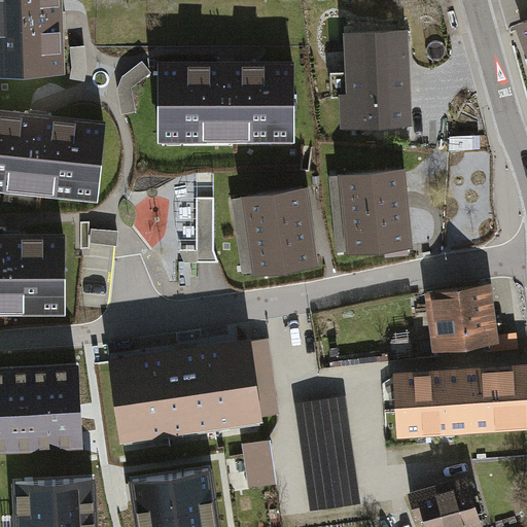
[(62,0),(0,0),(0,78),(66,75),(62,0)]
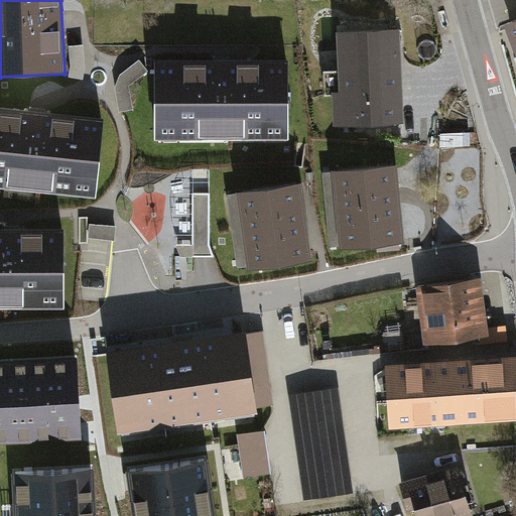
[(515,19),(505,24),(515,56),(515,69),(515,70),(515,72),(515,19)]
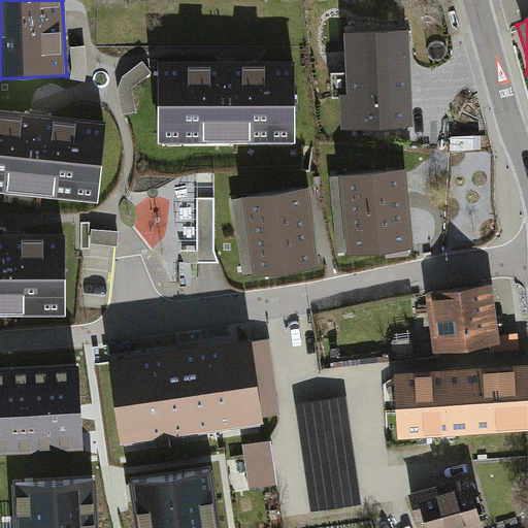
[(411,124),(409,32),(344,33),(345,64),(329,65),(329,99),(347,99),(347,126),(411,124)]
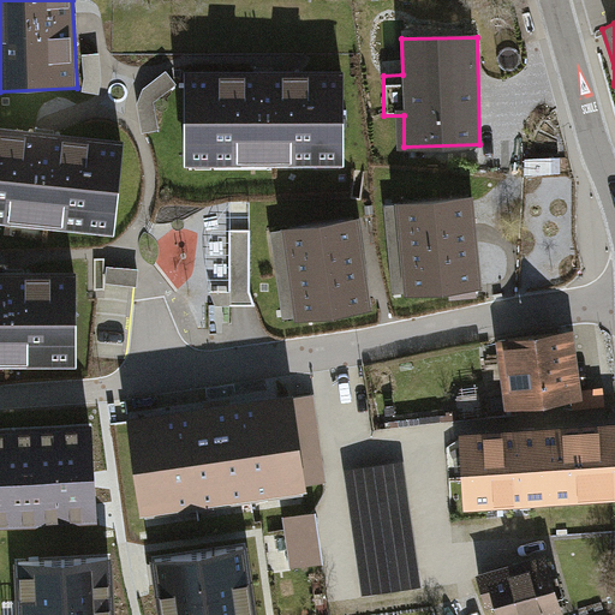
[(344,166),(344,75),(185,75),(185,166),(344,166)]
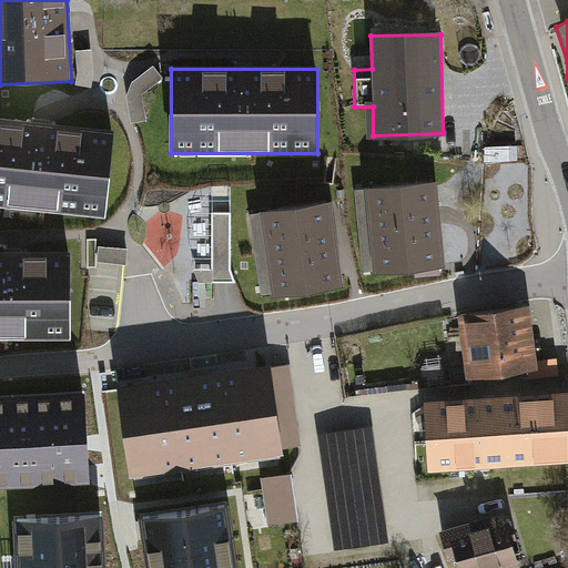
[(114,133),(0,122),(0,206),(105,217),(114,133)]
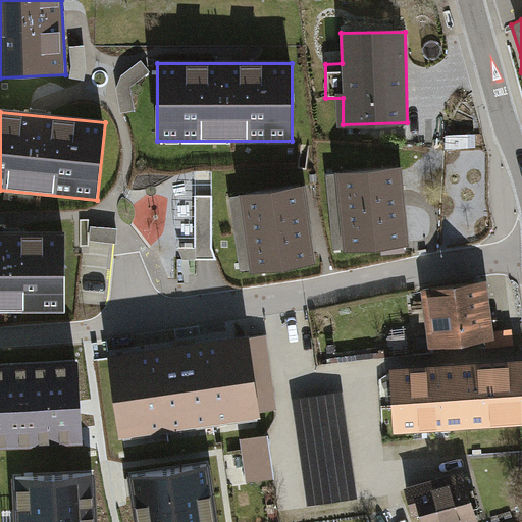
[(409,246),(401,167),(337,173),(346,253),(409,246)]
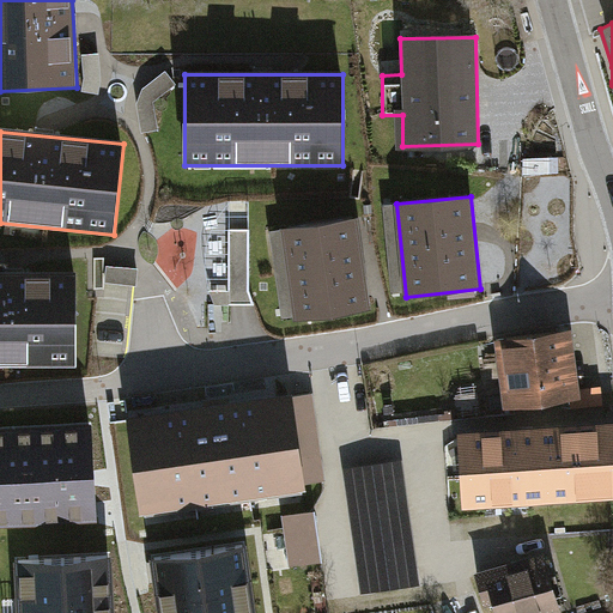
[(254,303),(253,198),(230,198),(230,228),(214,228),(214,247),(169,248),(169,279),(216,278),(216,304),(254,303)]
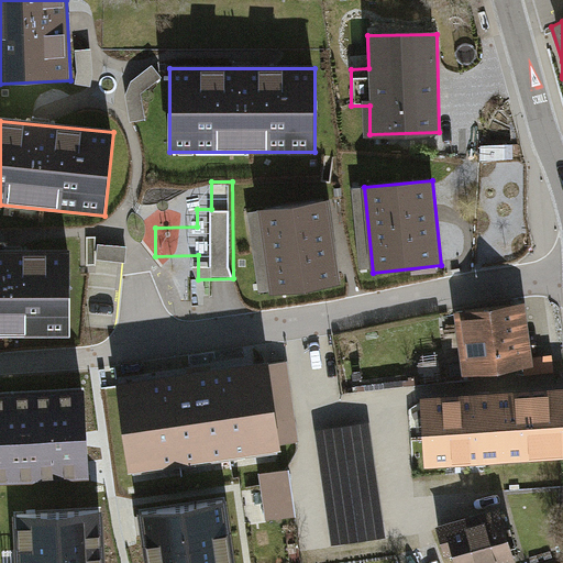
[(344,288),(330,203),(263,214),(277,299),(344,288)]
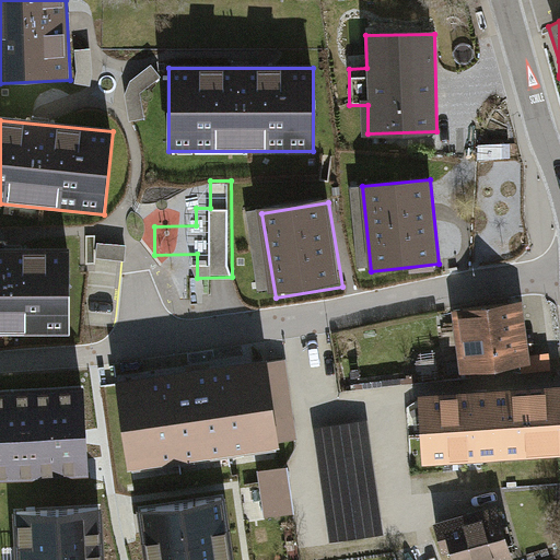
[(97,241),(94,257),(125,264),(128,246),(97,241)]
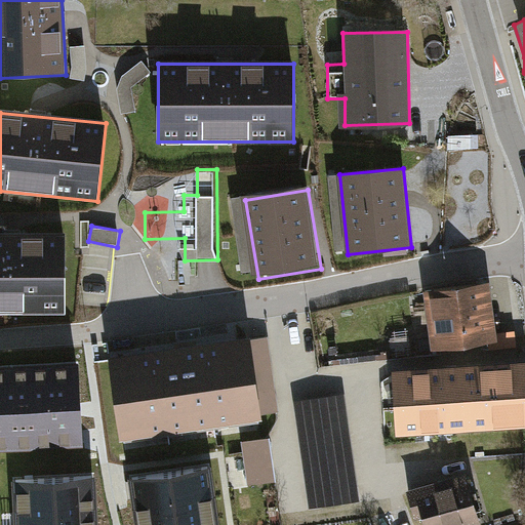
[(67,235),(0,235),(0,316),(68,315),(67,235)]
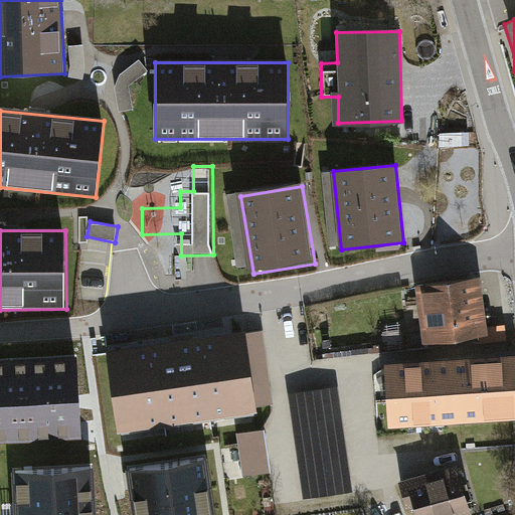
[(484,332),(476,276),(412,285),(420,341),(484,332)]
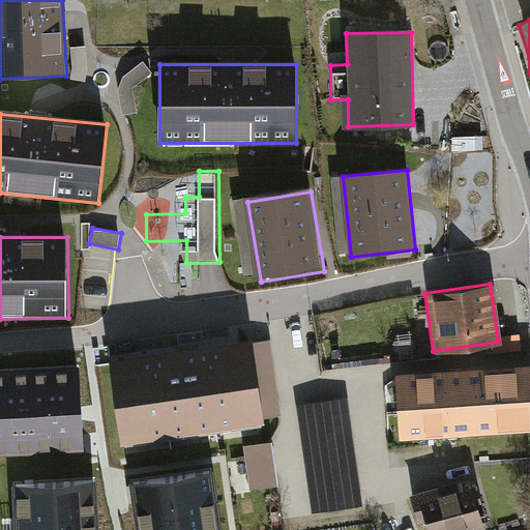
[(87,288),(85,301),(106,304),(108,290),(87,288)]
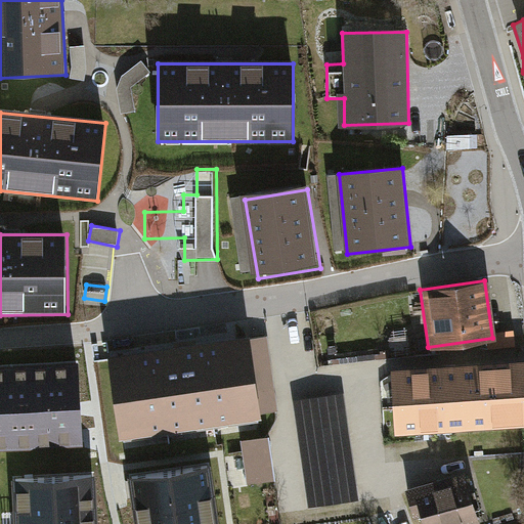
[(251,339),(108,359),(121,440),(262,420),(251,339)]
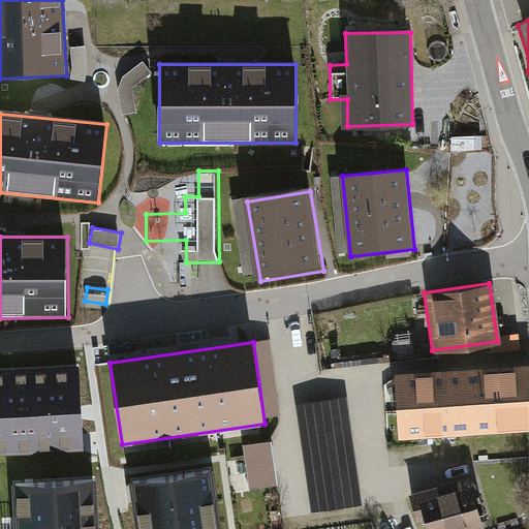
[(0,445),(81,442),(76,368),(0,371),(0,445)]
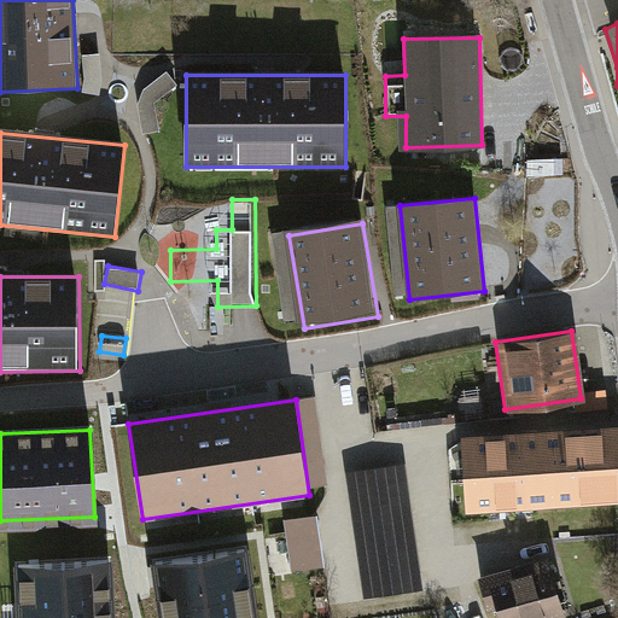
[(472,503),(617,494),(617,433),(468,443),(472,503)]
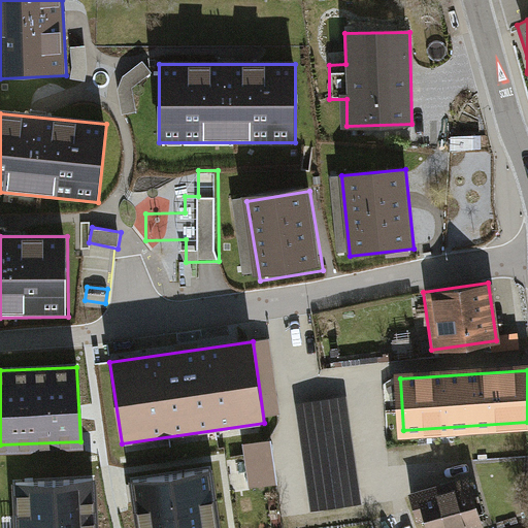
[(344,397),(295,404),(310,512),(360,504),(344,397)]
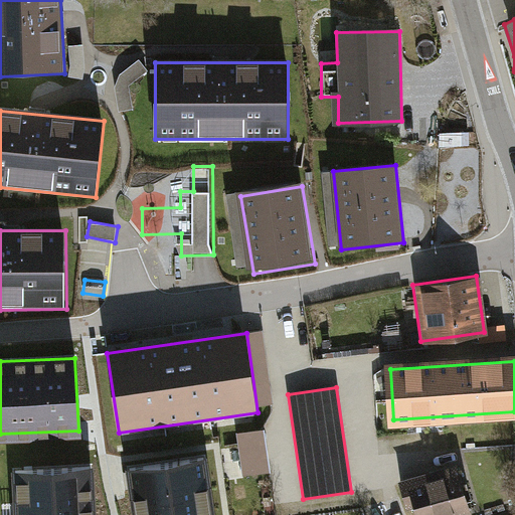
[(265,431),(238,435),(243,475),(271,471),(265,431)]
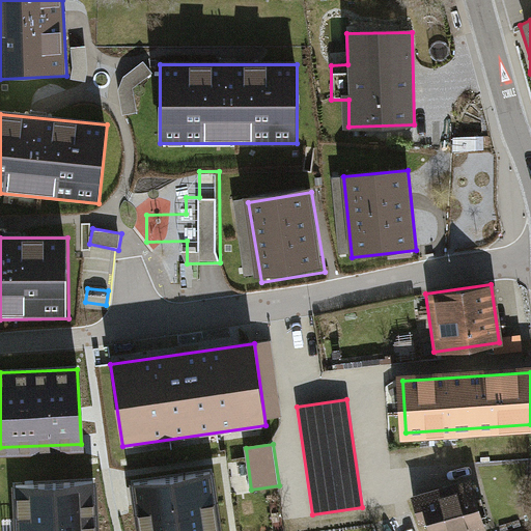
[(137,480),(143,530),(217,530),(210,471),(137,480)]
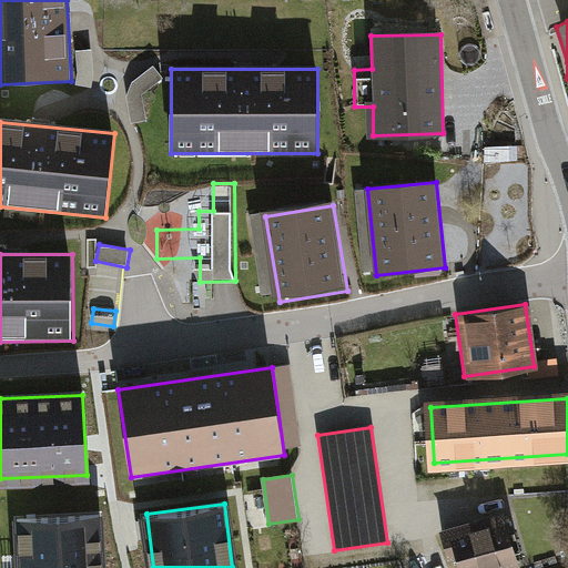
[(511,567),(515,567),(497,510),(442,527),(454,567),(511,567)]
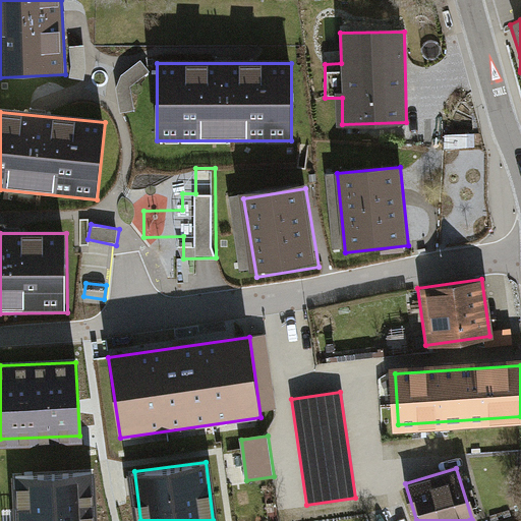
[(18,520),(95,520),(93,472),(16,476),(18,520)]
